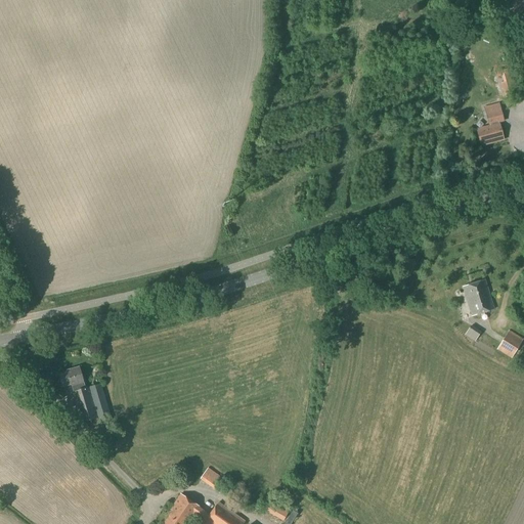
[(506,99),(519,94),(514,79),(500,84),(506,99)]
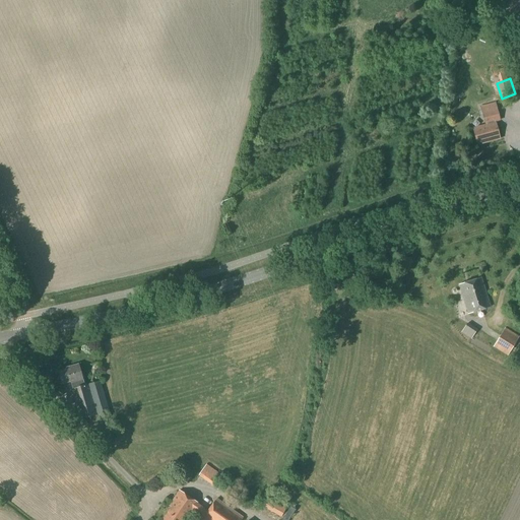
[(477,144),(499,138),(495,124),(494,121),(499,120),(495,106),(481,109),(486,127),(473,130),(477,144)]
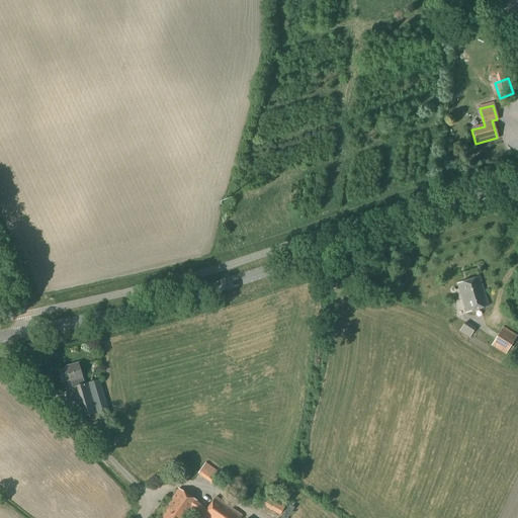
[(466,312),(489,305),(480,275),(457,282),(466,312)]
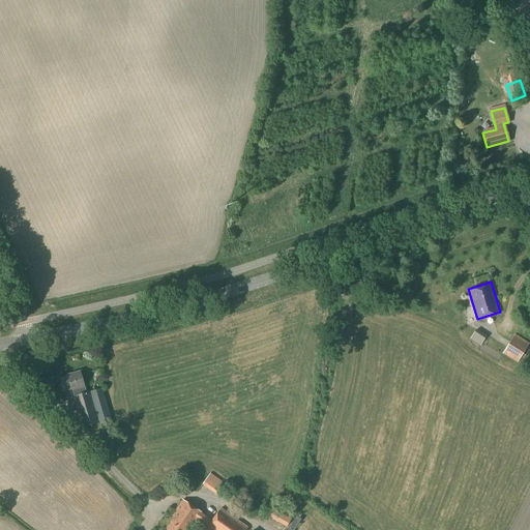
[(474,343),(480,333),(476,330),(470,340),(474,343)]
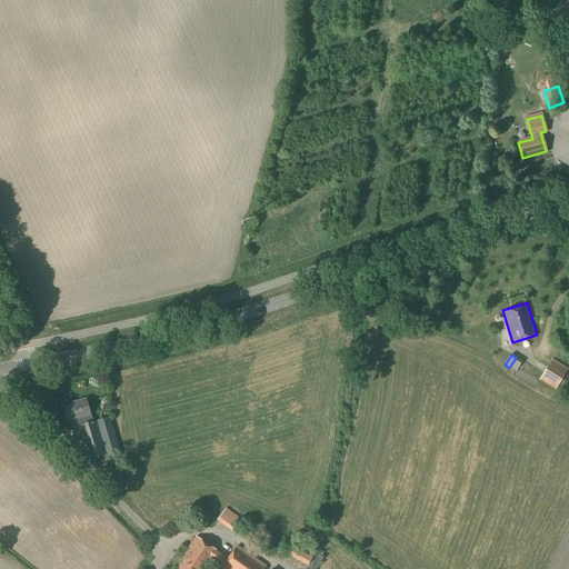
[(556,387),(567,368),(551,359),(540,378),(556,387)]
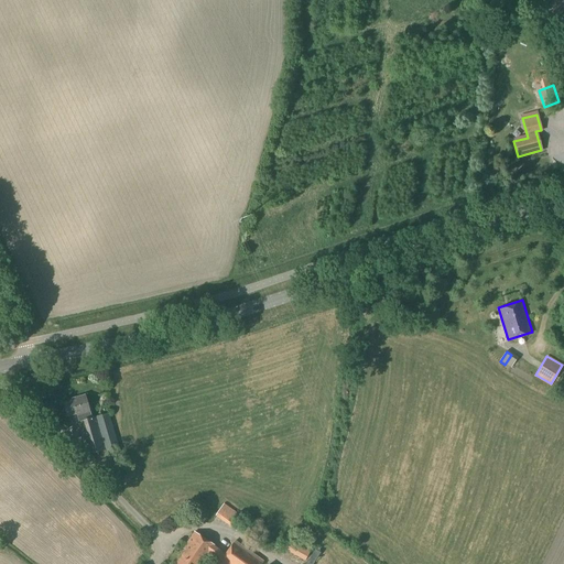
[(91,420),(89,413),(85,396),(75,399),(75,401),(64,404),(67,418),(77,414),(77,416),(83,415),(84,421),(78,423),(87,456),(105,451),(107,458),(120,454),(108,414),(91,420)]
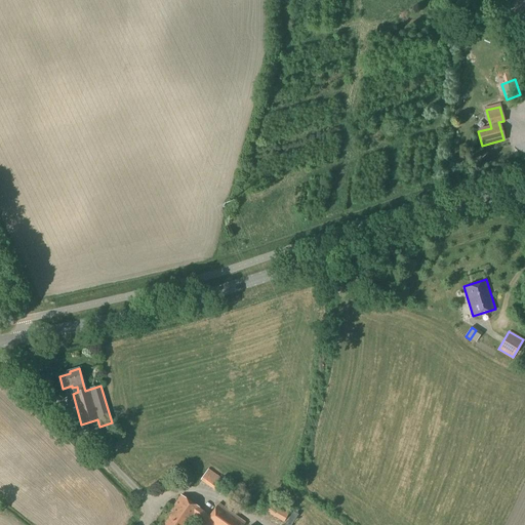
[(217,492),(225,481),(208,469),(200,481),(217,492)]
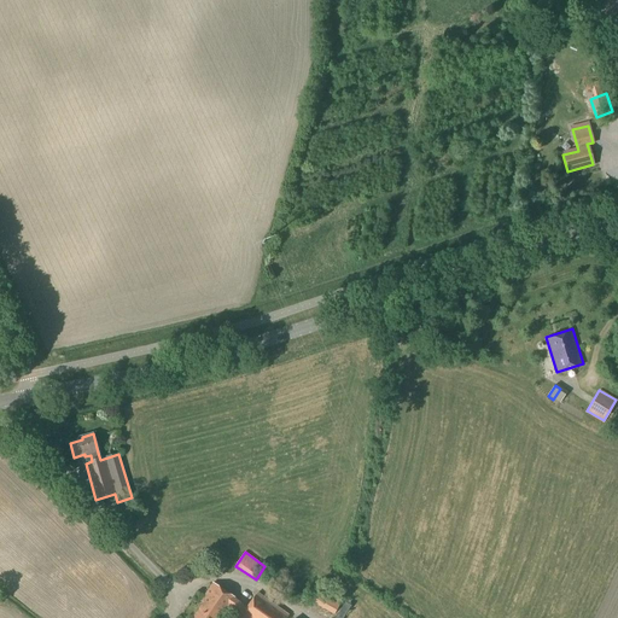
[(246,608),(235,600),(235,599),(213,583),(200,601),(203,604),(193,617),(219,617),(221,614),(223,617),(227,612),(235,617),(286,617),(289,616),(257,594),(246,608)]
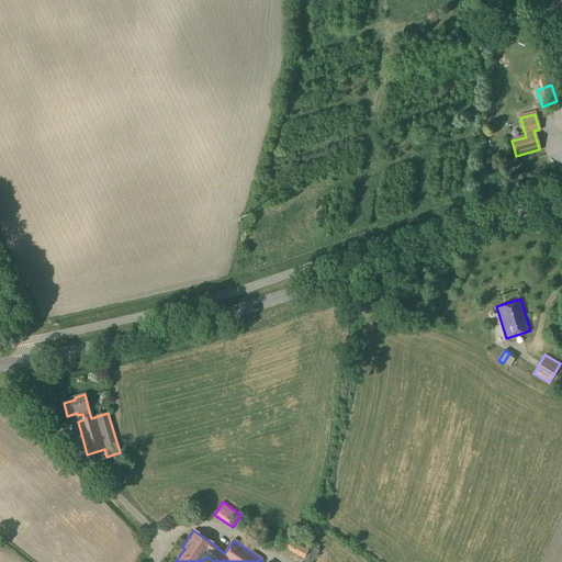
[(304,560),(312,546),(292,535),(283,549),(304,560)]
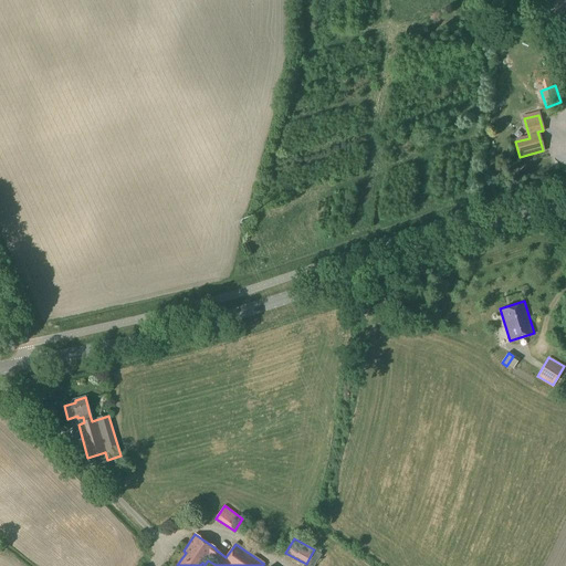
[(314,565),(322,555),(316,552),(306,565),(314,565)]
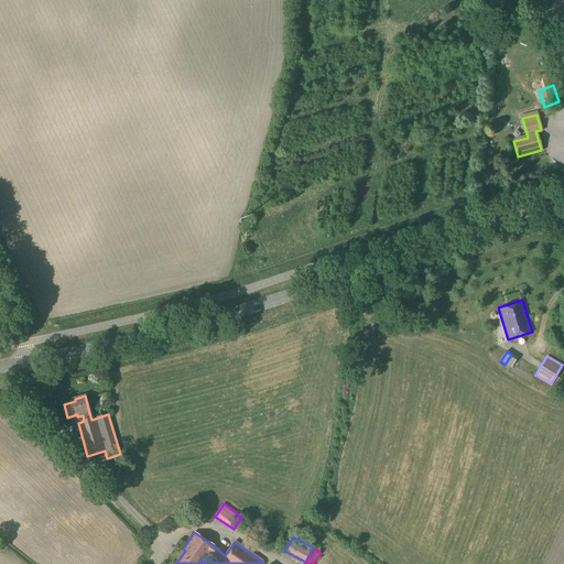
All buildings are outlined.
